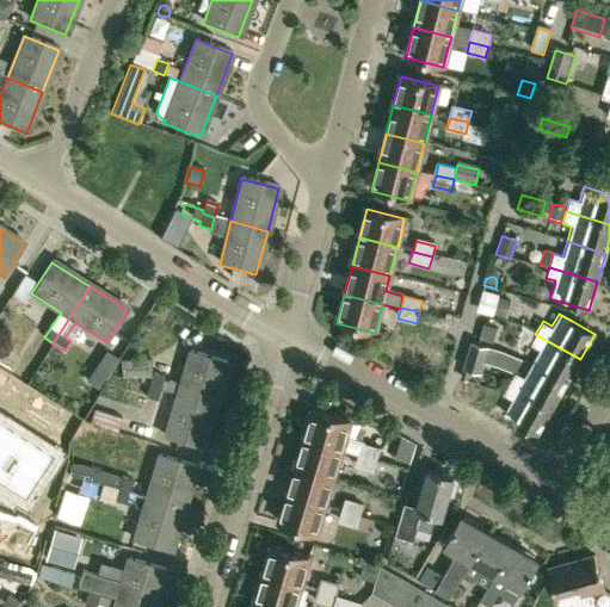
[(491,346),(495,332),(488,329),(482,328),(478,342),(491,346)]
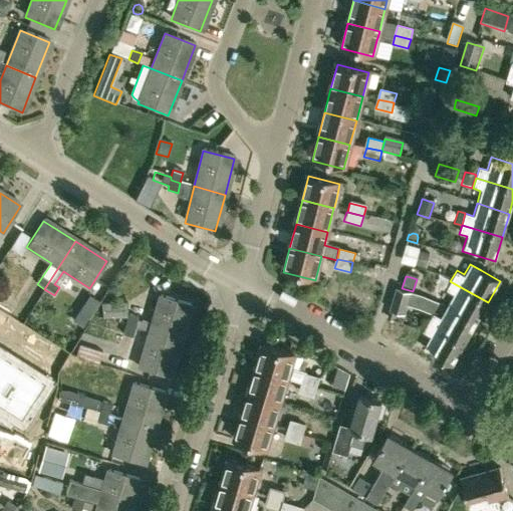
[(476,323),(488,302),(450,281),(445,290),(453,294),(446,306),(476,323)]
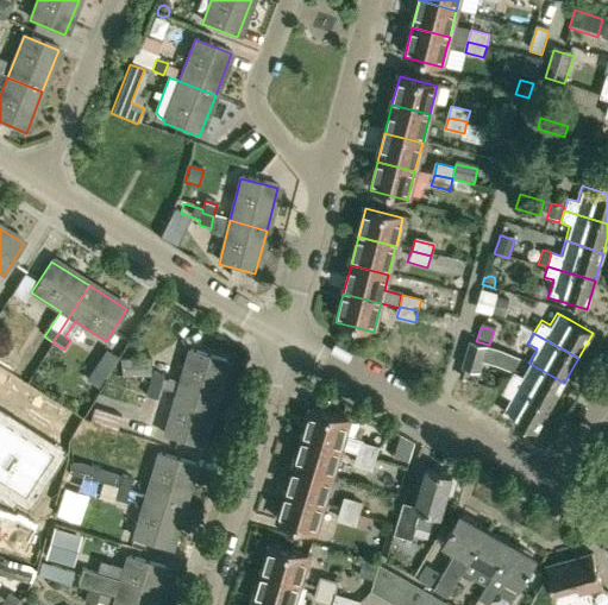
[(502,353),(470,342),(462,369),(481,375),(484,363),(499,367),(502,353)]
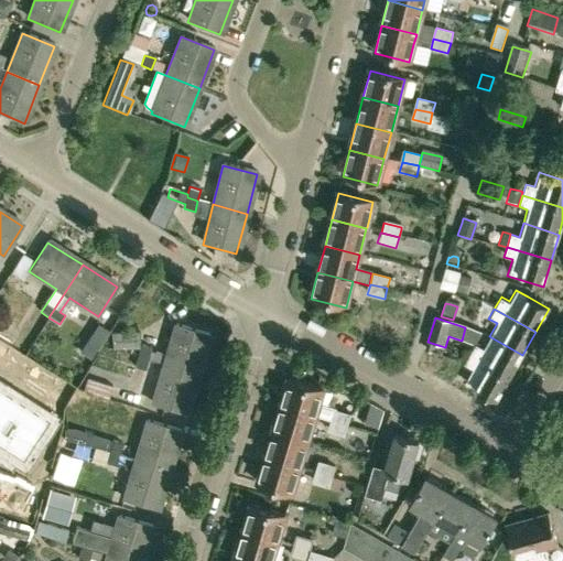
[(163,366),(197,376),(208,336),(175,326),(163,366)]
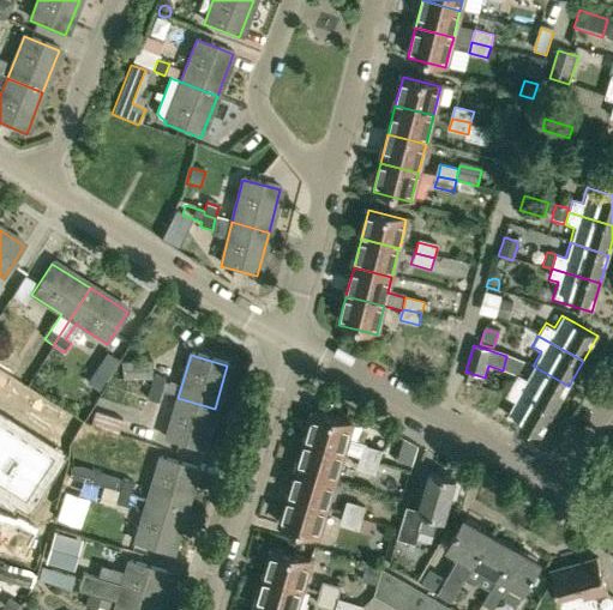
[(122,364),(122,381),(151,380),(151,363),(122,364)]
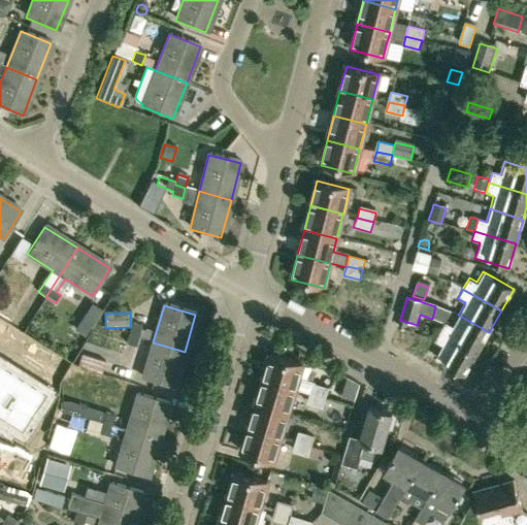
[(476,354),(489,332),(458,315),(451,328),(443,324),(438,333),(476,354)]
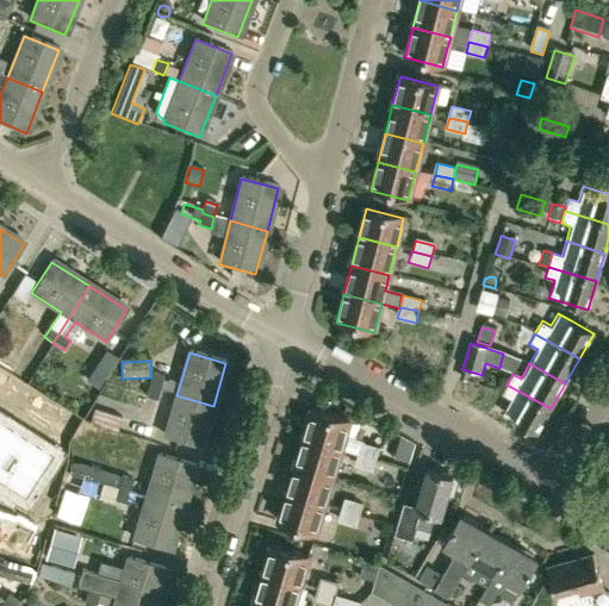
[(99,388),(109,374),(97,366),(87,381),(99,388)]
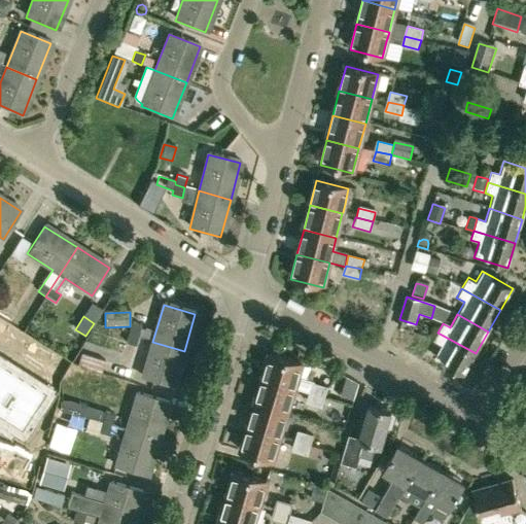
[(129,335),(139,337),(141,326),(132,324),(129,335)]
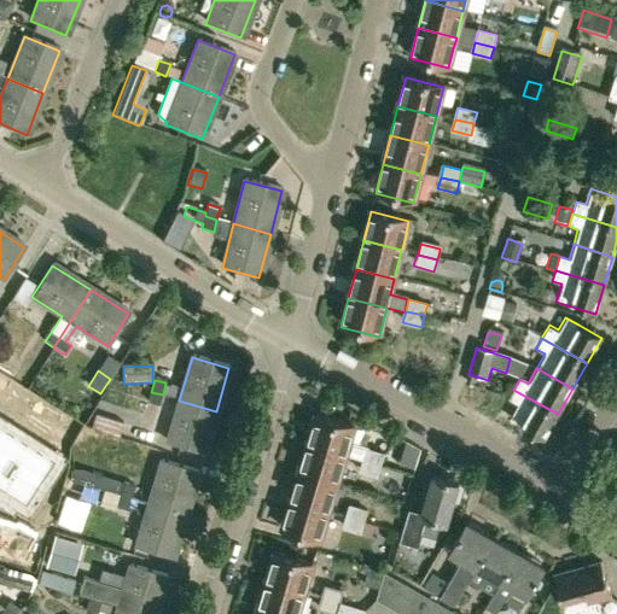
[(543,440),(558,414),(513,390),(505,403),(513,408),(507,420),(543,440)]
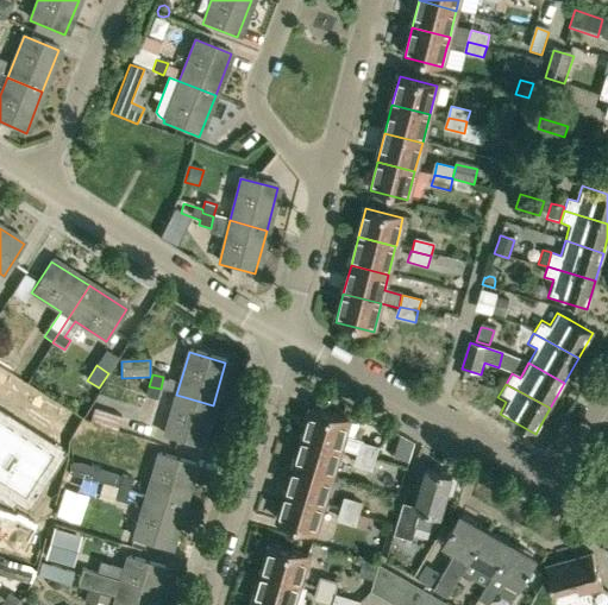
[(161,389),(149,386),(145,398),(157,401),(161,389)]
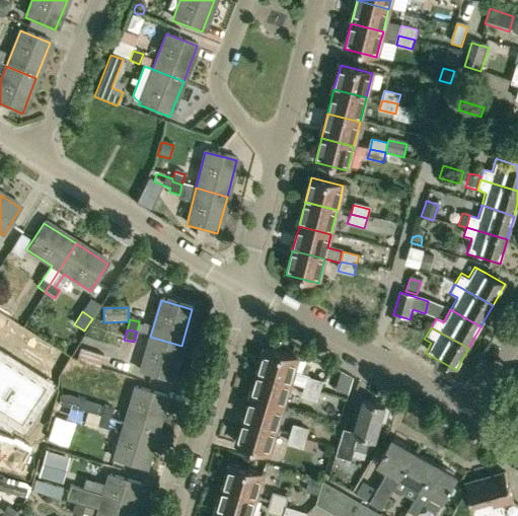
[(19,337),(10,330),(6,339),(15,345),(19,337)]
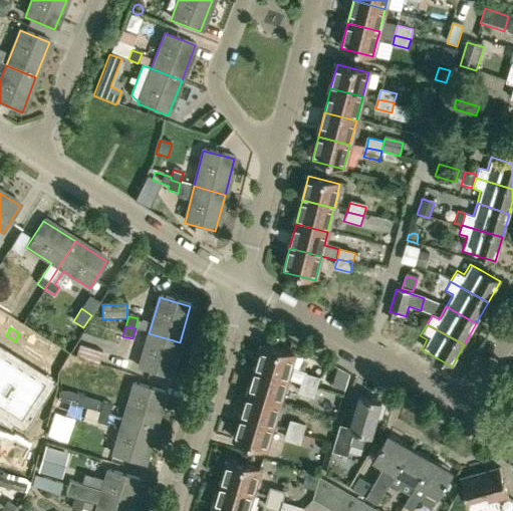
[(28,339),(19,333),(15,341),(24,346),(28,339)]
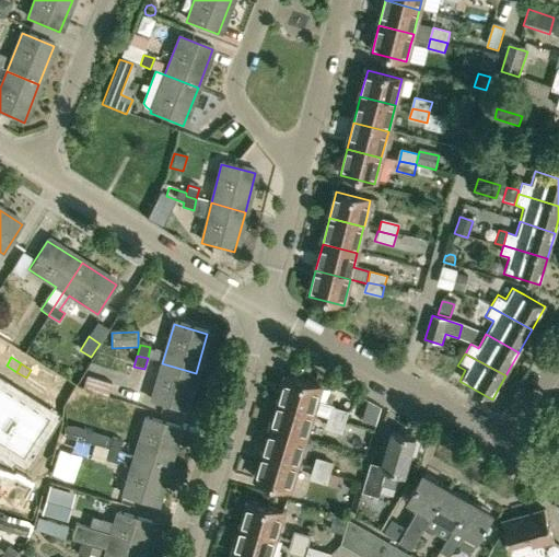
[(184,412),(196,373),(162,363),(151,402),(184,412)]
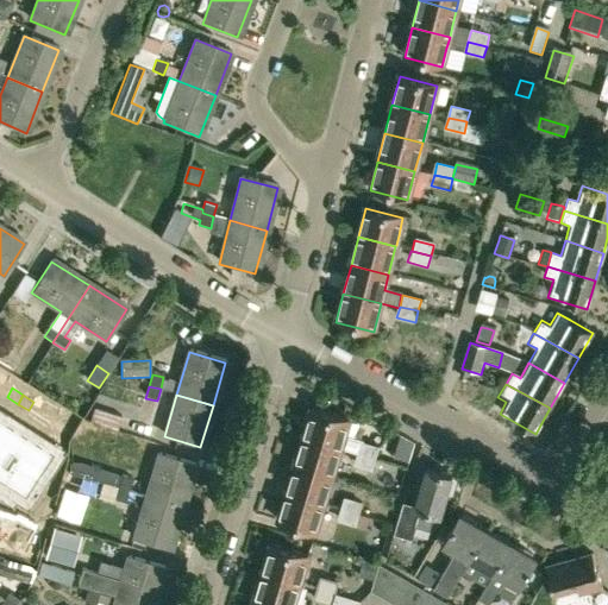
[(309,408),(302,436),(339,447),(359,452),(362,443),(363,440),(343,434),(348,417),(309,408)]
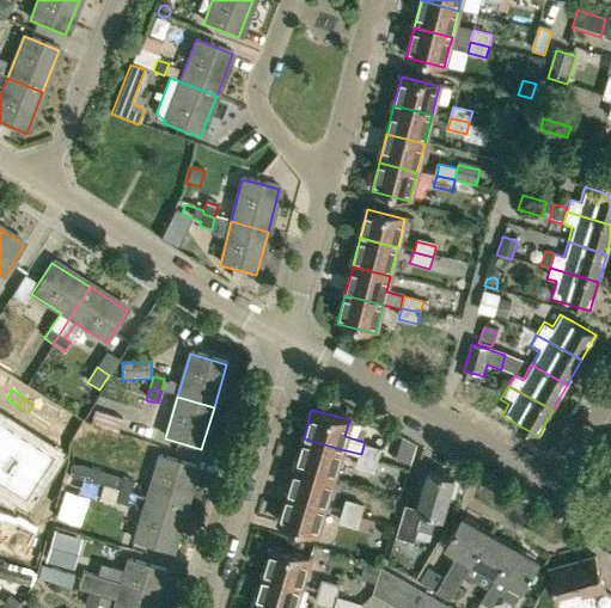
[(121,419),(95,411),(90,424),(117,433),(121,419)]
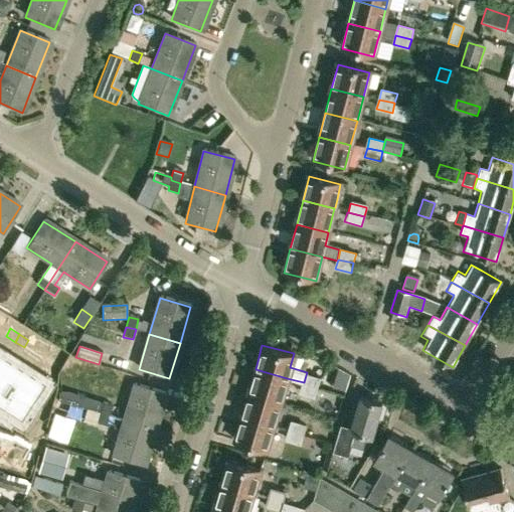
[(51,354),(42,348),(37,356),(46,362),(51,354)]
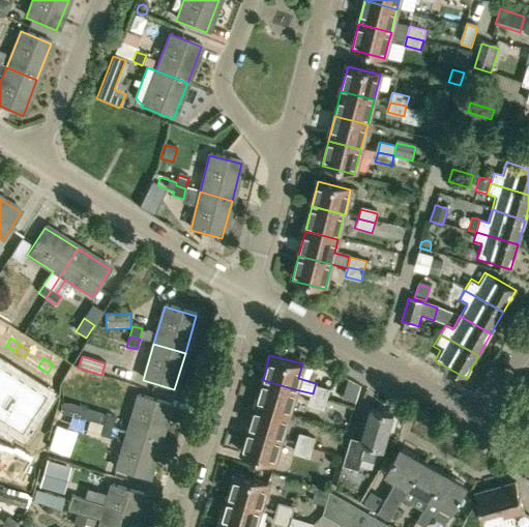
[(62,371),(53,364),(48,373),(57,379),(62,371)]
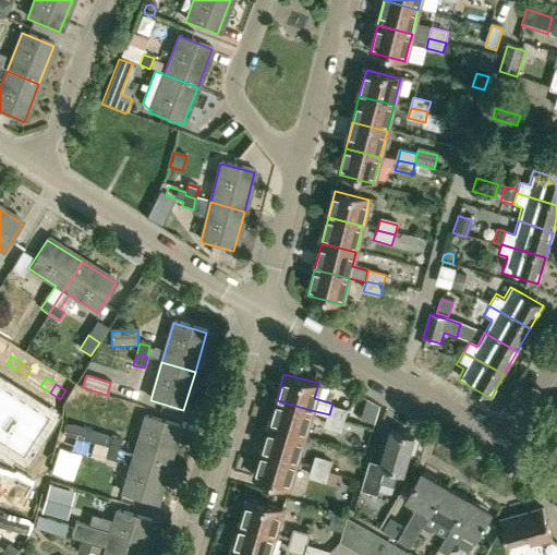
[(0,432),(20,402),(0,389),(0,432)]
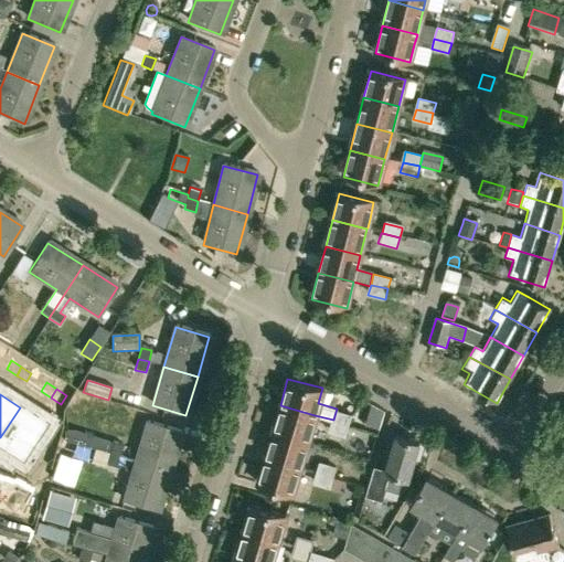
[(307,442),(315,415),(280,405),(273,432),(307,442)]
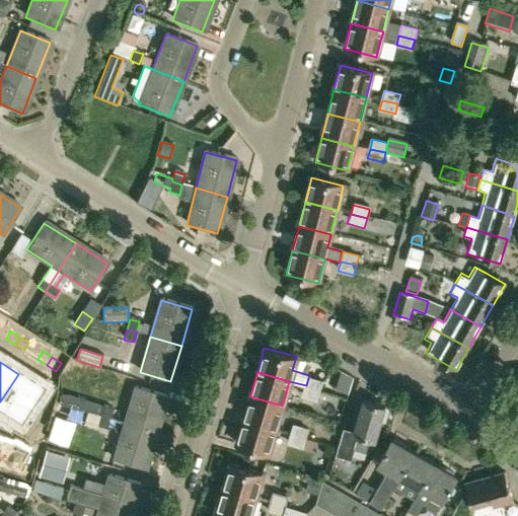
[(18,374),(0,401),(0,415),(19,427),(43,390),(18,374)]
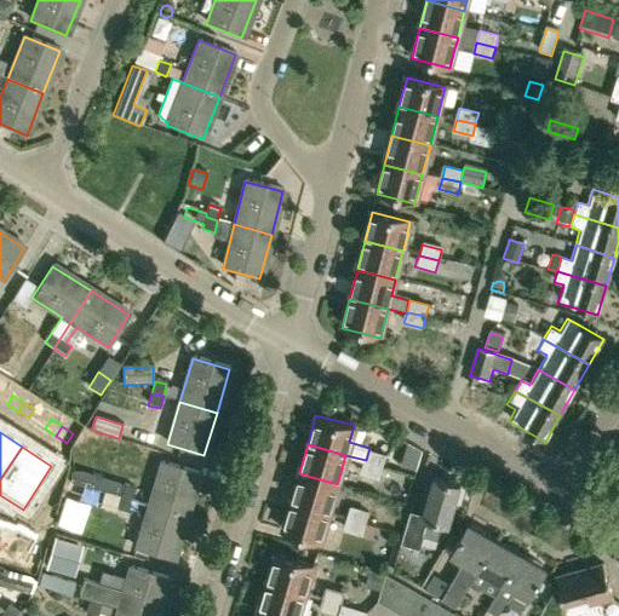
[(365,464),(383,468),(387,458),(368,452),(366,460),(365,464)]
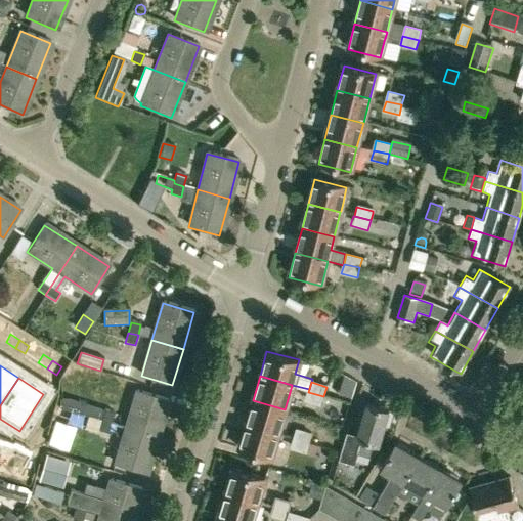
[(126,428),(157,437),(168,401),(136,392),(126,428)]
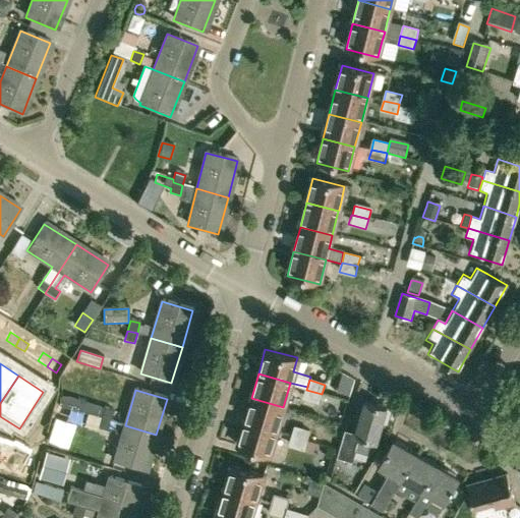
[(319,404),(322,394),(306,390),(303,399),(319,404)]
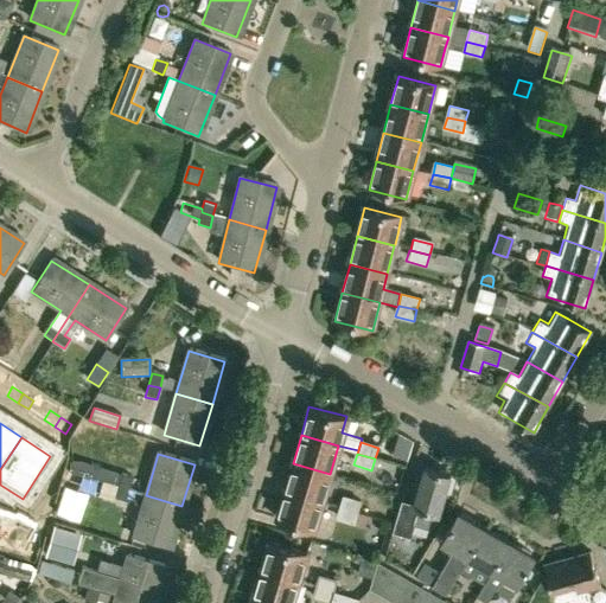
[(72,461),(69,474),(101,482),(127,491),(131,479),(72,461)]
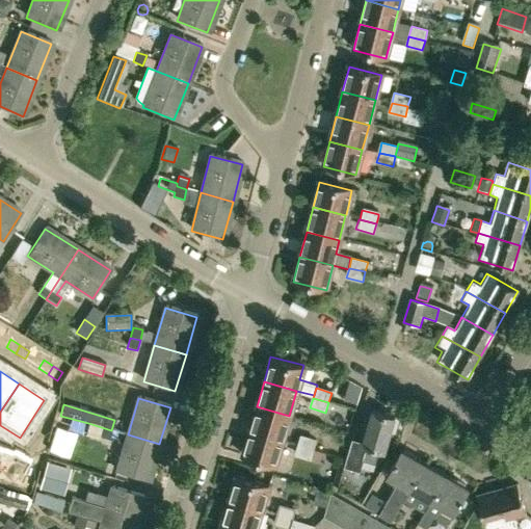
[(282,441),(289,416),(257,406),(249,432),(282,441)]
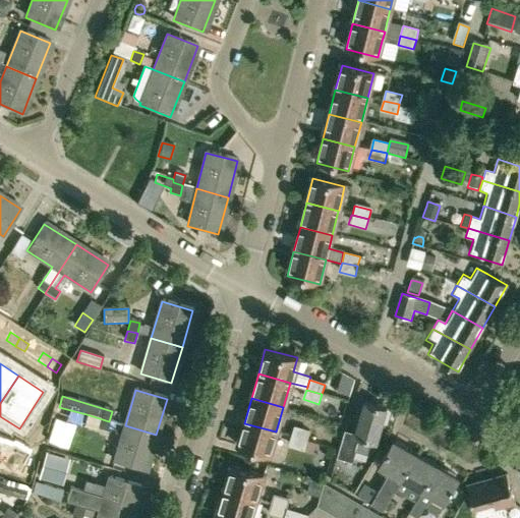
[(344,432),(336,459),(350,464),(353,453),(366,457),(371,442),(377,443),(386,409),(364,403),(355,435),(344,432)]
